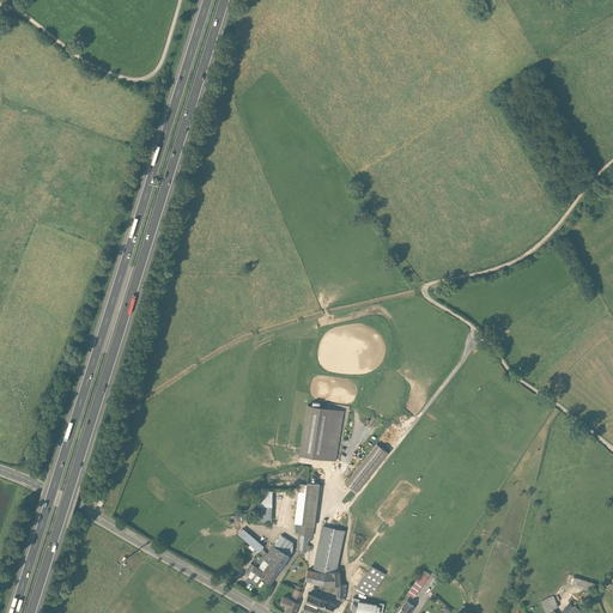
[(344,412),(305,405),(297,456),(335,462),(344,412)]
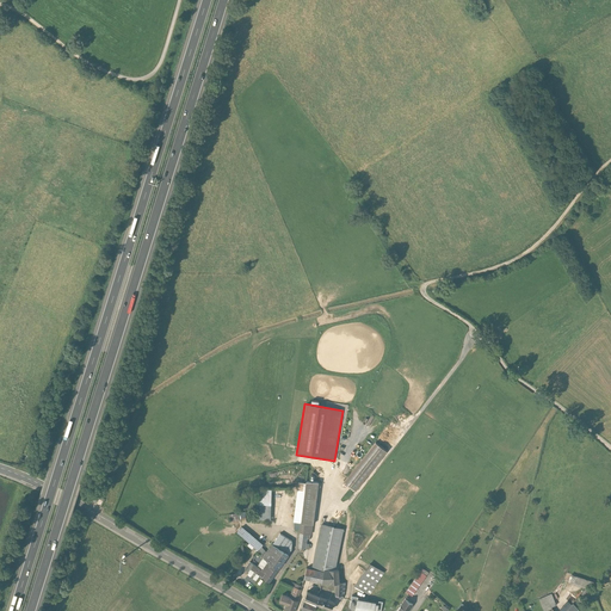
[(372,427),(377,419),(370,415),(366,424),(372,427)]
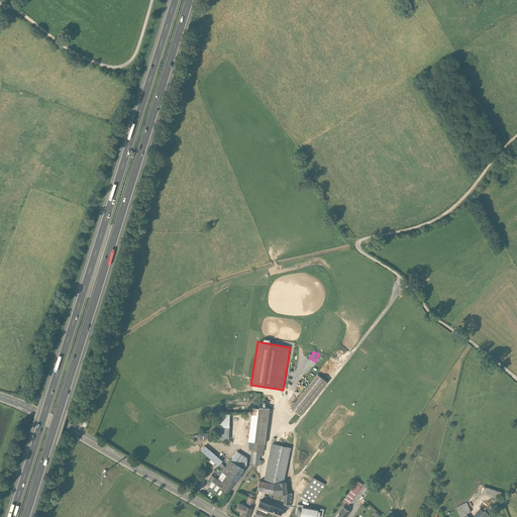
[(269,410),(251,408),(247,442),(253,443),(250,468),(262,469),(269,410)]
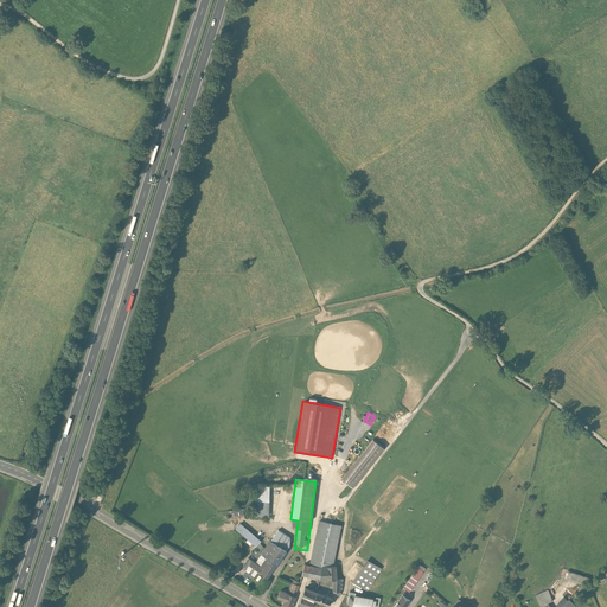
[(269,487),(257,486),(256,517),(269,518),(269,487)]
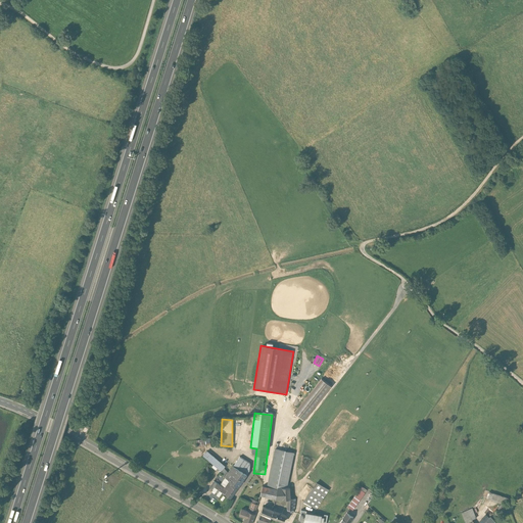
[(294,453),(274,448),(266,488),(264,488),(262,487),(259,497),(263,498),(274,501),(274,502),(286,502),(286,512),(295,512),(295,501),(290,501),(289,489),(286,489),(294,453)]
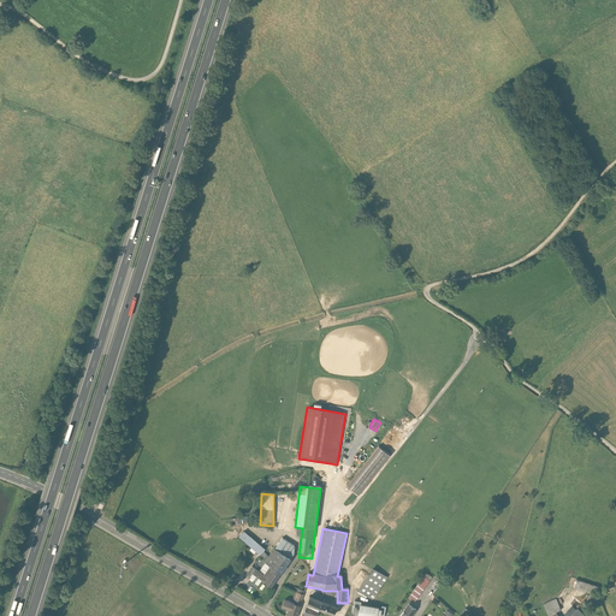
[(238,539),(259,556),(265,562),(268,557),(262,551),(264,550),(243,533),(238,539)]
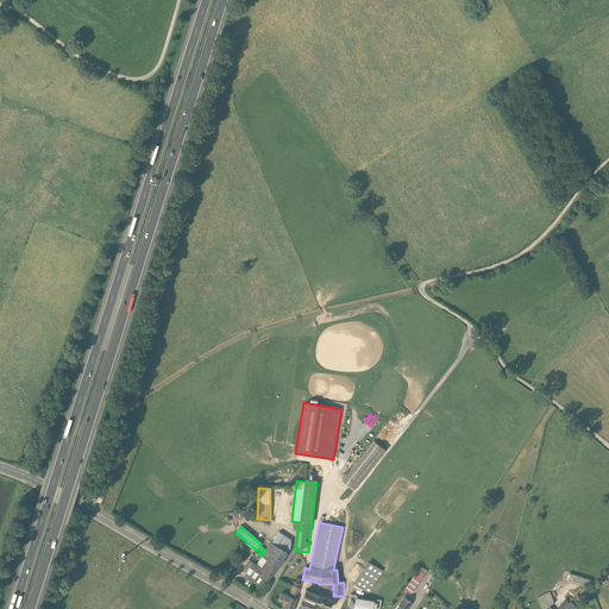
[(290,541),(278,533),(271,545),(287,554),(289,550),(290,541)]
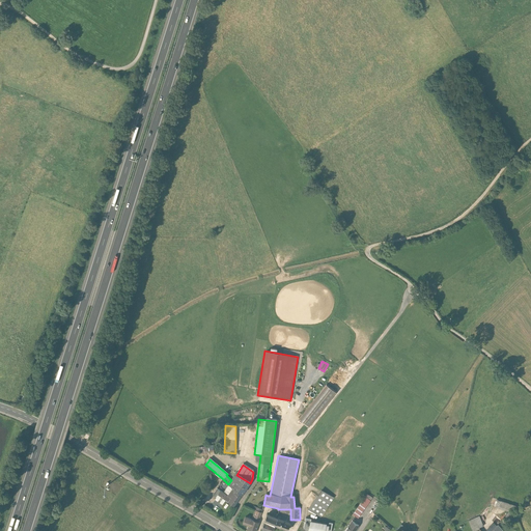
[(236,475),(235,474),(231,480),(228,484),(226,487),(230,491),(241,497),(250,483),(236,475)]
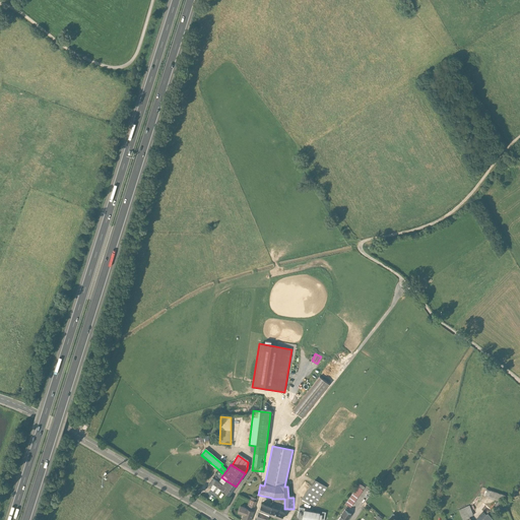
[(230,497),(236,486),(225,480),(222,485),(211,478),(207,486),(211,489),(212,486),(230,497)]
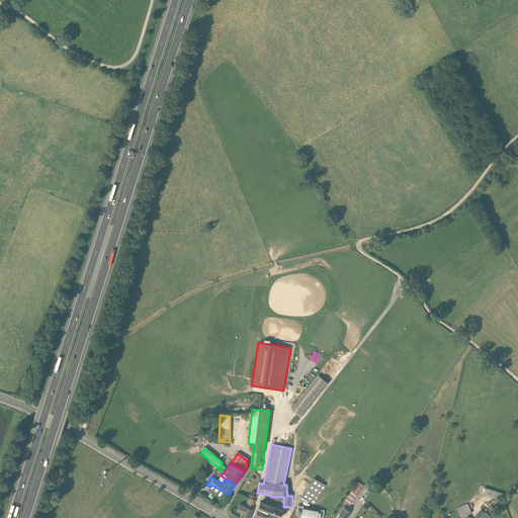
[(325,488),(313,480),(299,499),(313,507),(325,488)]
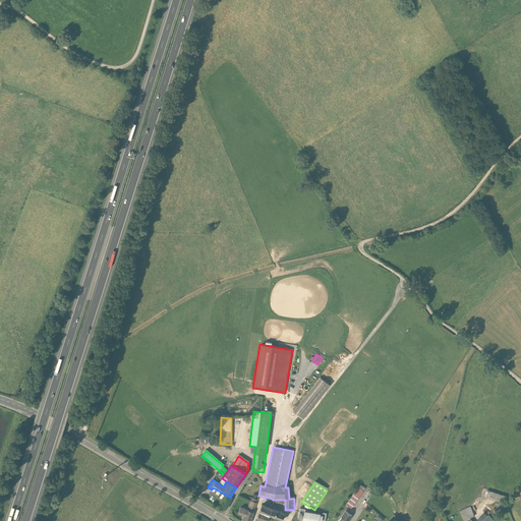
[(366,489),(360,485),(345,506),(352,511),(366,489)]
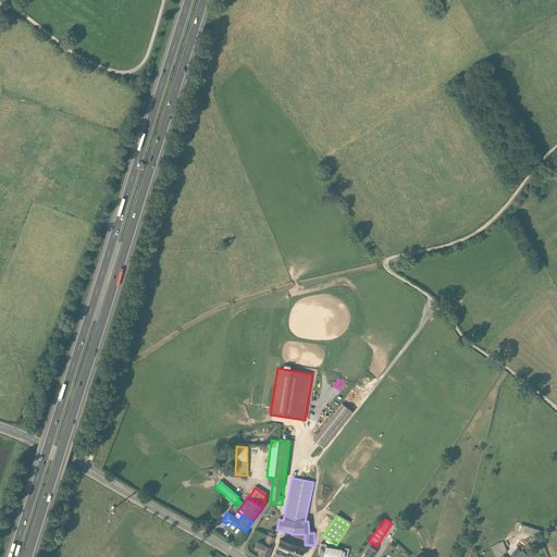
[(537,523),(529,521),(528,525),(525,525),(523,532),(534,536),(540,537),(542,531),(535,529),(537,523)]
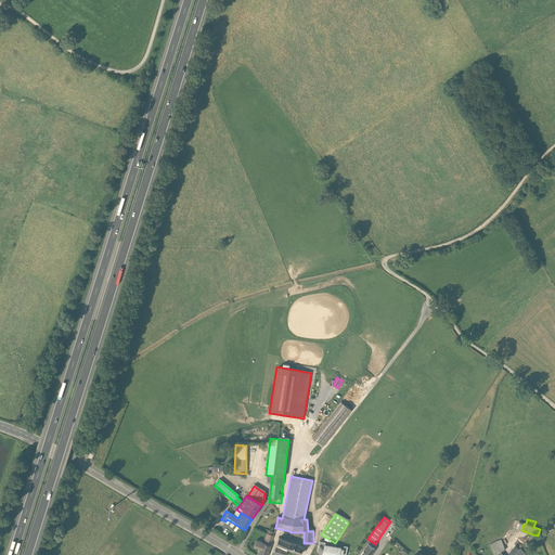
[(273,537),(267,534),(262,544),(270,547),(273,537)]
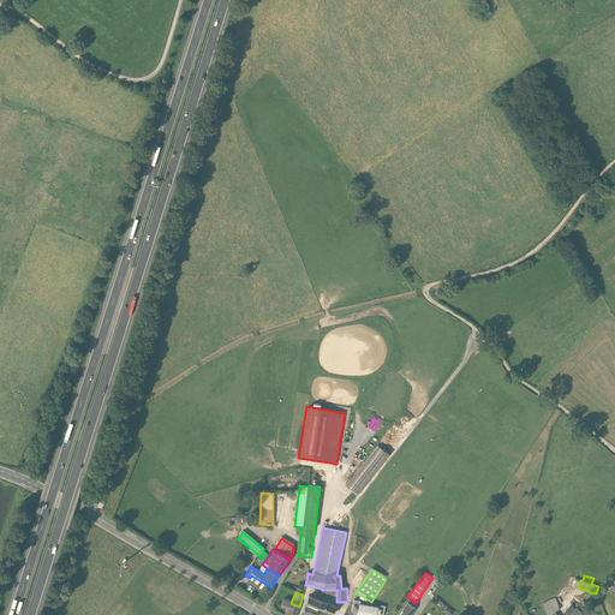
[(596,593),(590,592),(585,597),(591,602),(597,595),(596,593)]
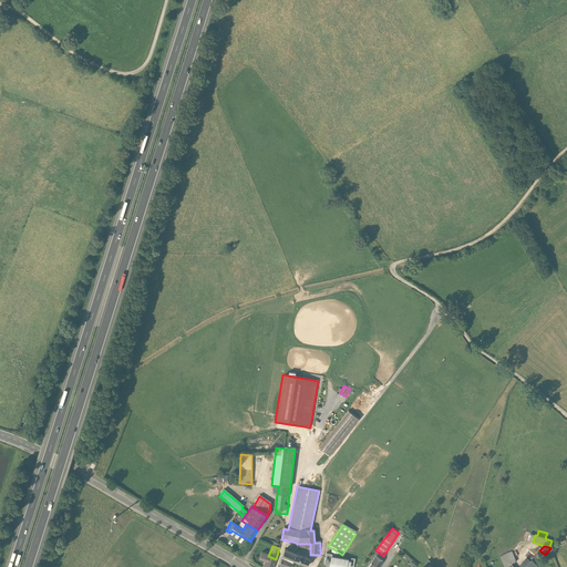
[(297,555),(285,550),(277,566),(291,566),(294,565),(297,555)]
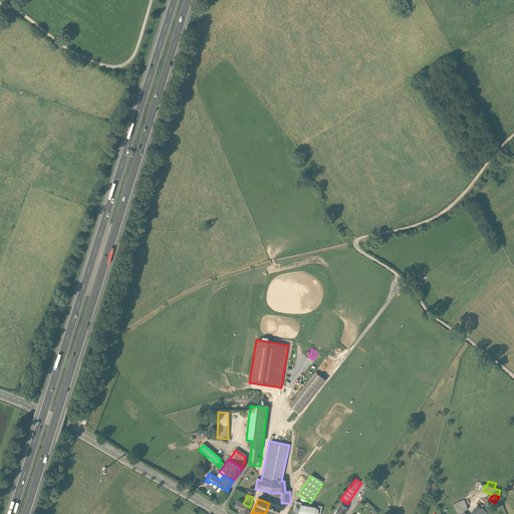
[(464,500),(453,504),(457,513),(460,513),(465,512),(464,511),(468,509),(464,500)]
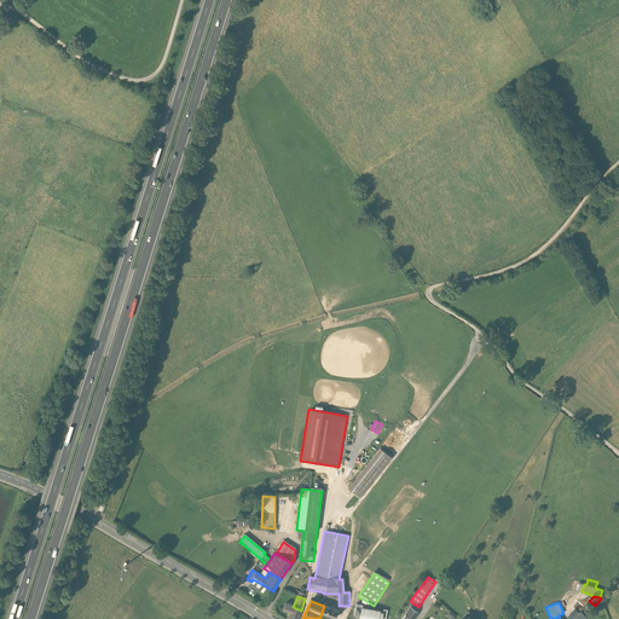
[(293,607),(285,605),(282,614),(290,617),(289,618),(298,618),(301,611),(293,607)]
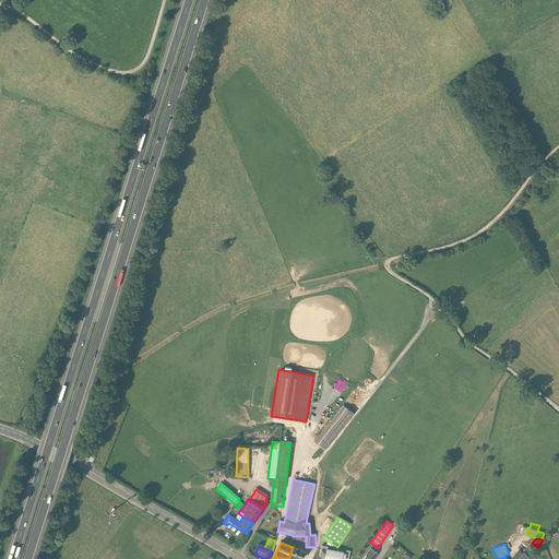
[(302,558),(306,551),(293,547),(289,557),(296,558),(302,558)]
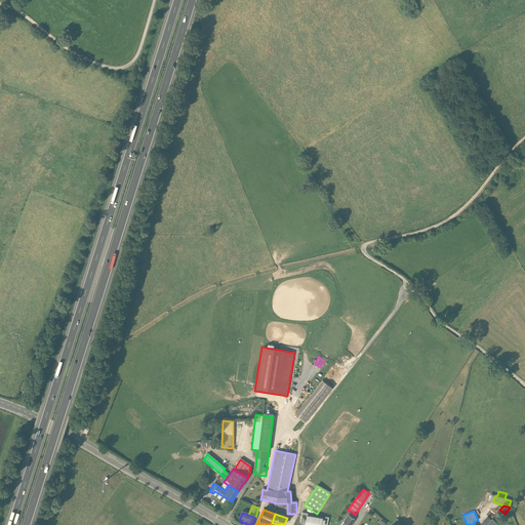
[(351,524),(355,520),(348,515),(340,524),(351,524)]
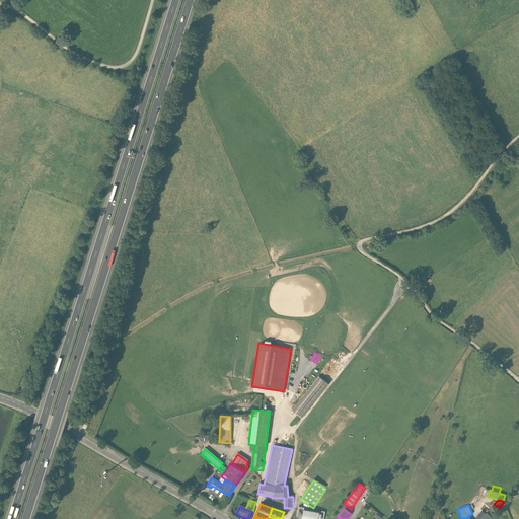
[(302,518),(301,518),(317,518),(319,514),(319,513),(304,510),(303,510),(302,518)]
